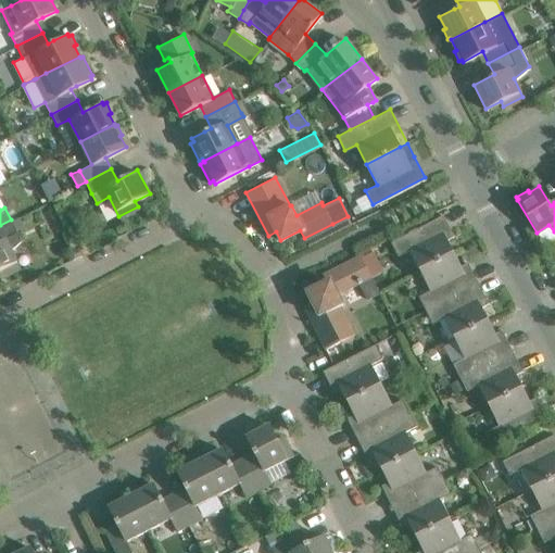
[(442,214),(390,240),(398,254),(408,249),(419,269),(453,252),(446,238),(453,235),(442,214)]
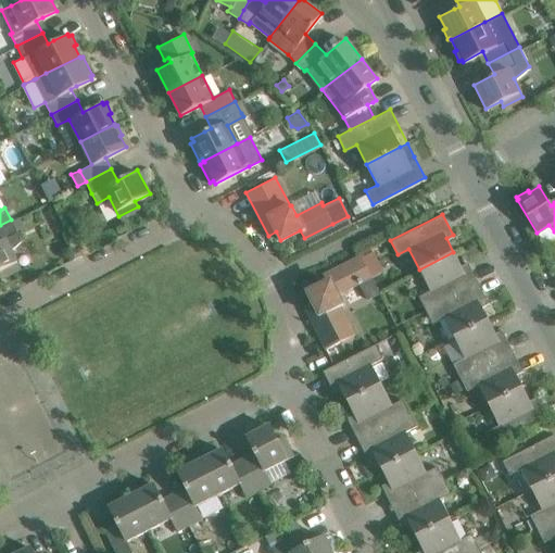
[(0,277),(20,267),(10,249),(21,240),(11,220),(0,225),(0,277)]
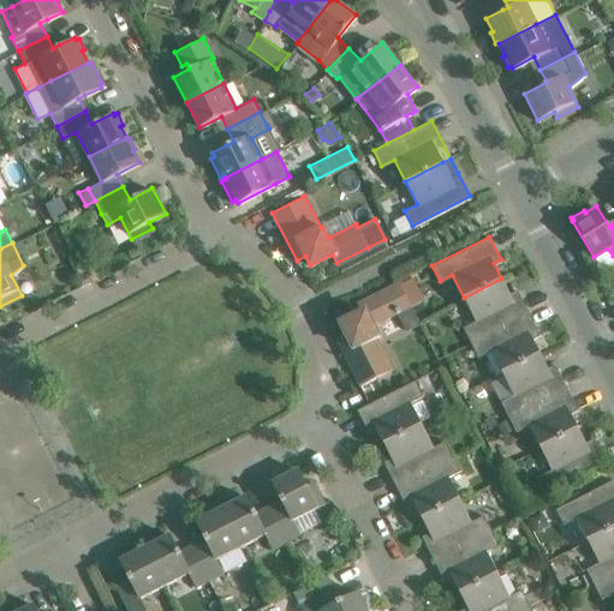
[(72,274),(78,286),(90,280),(84,268),(72,274)]
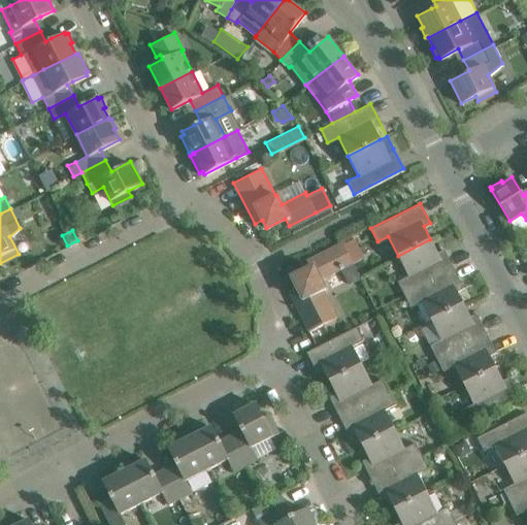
[(436,252),(430,239),(398,256),(407,274),(396,280),(403,293),(453,267),(443,248),(436,252)]
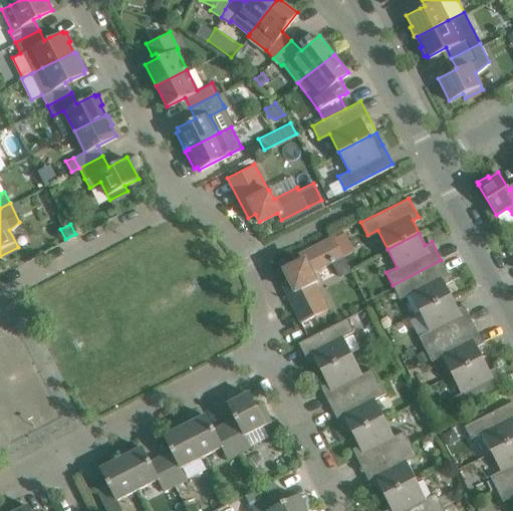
[(287,277),(280,281),(300,321),(327,307),(314,281),(315,280),(311,271),(342,255),(332,235),(297,252),(301,260),(283,269),(287,277)]
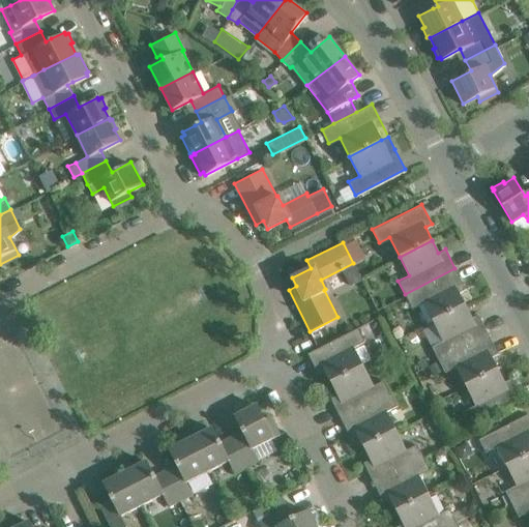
[(422,301),(432,321),(465,304),(458,291),(465,288),(454,268),(405,294),(411,308),(422,301)]
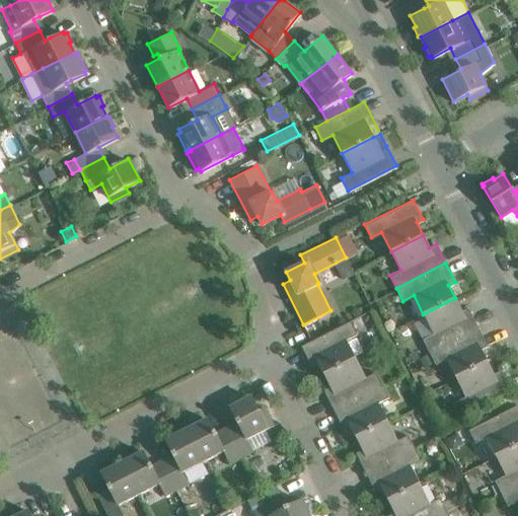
[(461,310),(455,298),(423,314),(433,333),(422,339),(428,351),(477,325),(467,306),(461,310)]
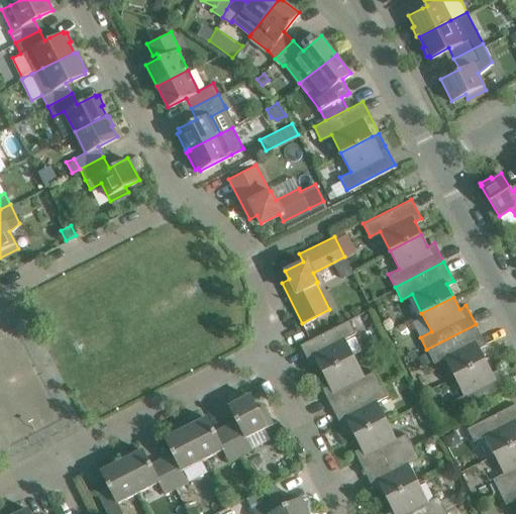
[(316,360),(322,372),(353,356),(344,337),(354,332),(348,318),(299,343),(309,364),(316,360)]
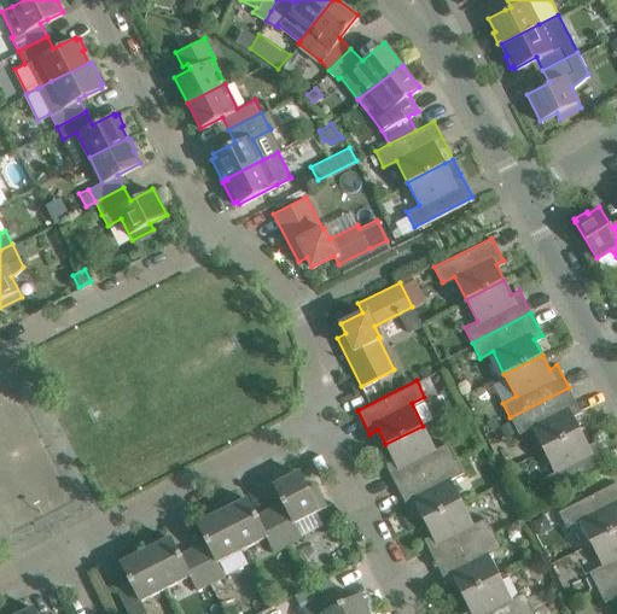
[(580,410),(569,387),(510,417),(518,433),(530,426),(542,449),(580,430),(572,414),(580,410)]
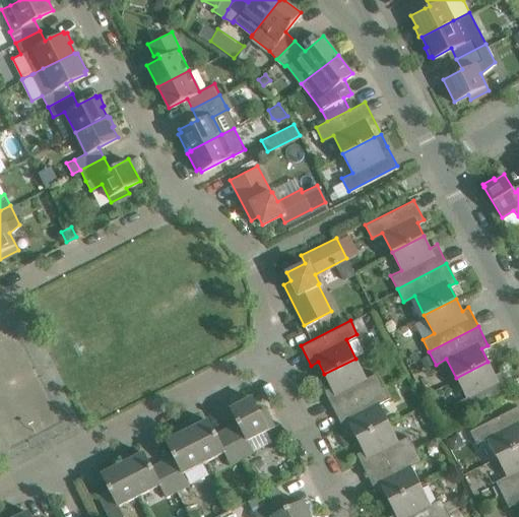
[(434,362),(429,352),(419,358),(425,366),(434,362)]
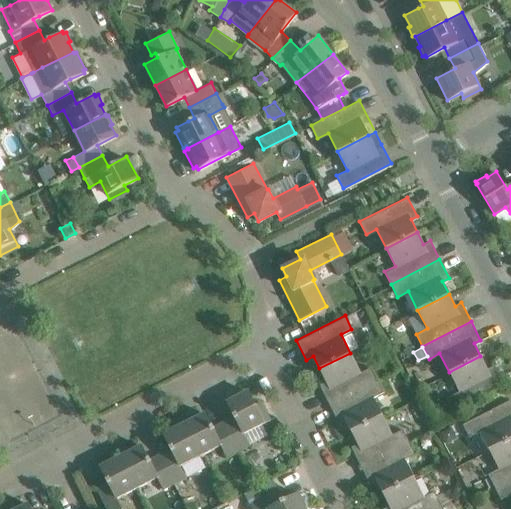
[(319,384),(328,403),(377,378),(370,366),(360,371),(350,353),(319,368),(325,381),(319,384)]
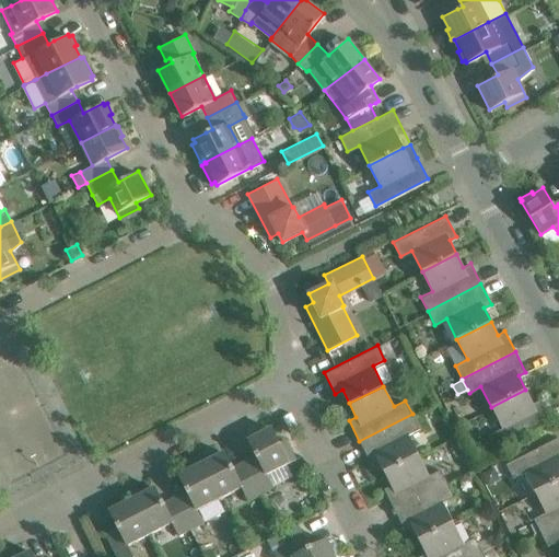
[(490,433),(497,448),(550,420),(539,398),(532,403),(525,390),(491,407),(501,427),(490,433)]
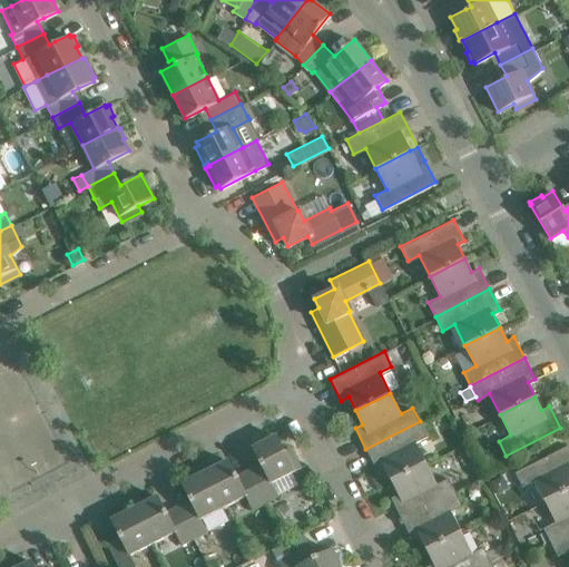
[(427,434),(420,421),(365,449),(376,470),(383,466),(390,479),(425,461),(414,441),(427,434)]
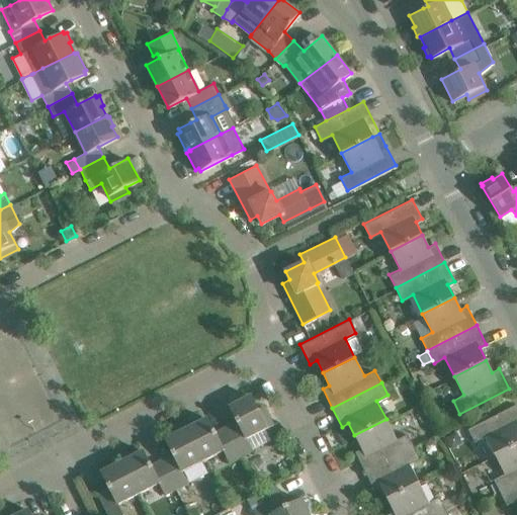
[(236,420),(225,426),(240,454),(252,448),(246,437),(272,423),(263,405),(257,408),(251,395),(229,406),(236,420)]
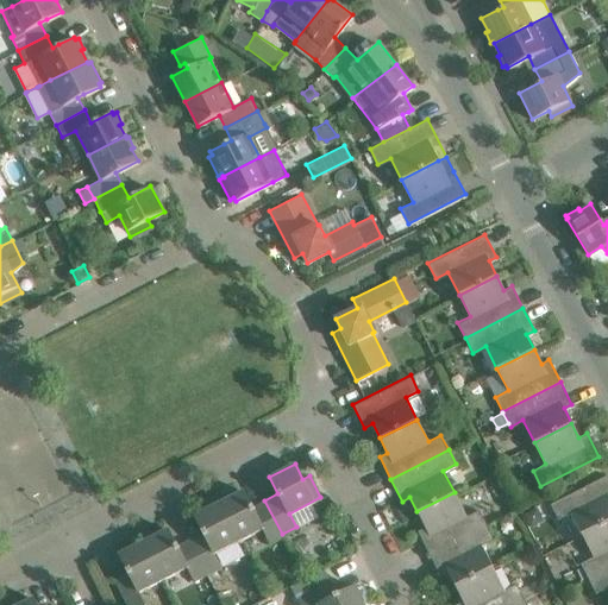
[(581,534),(607,520),(607,476),(607,473),(549,503),(557,518),(570,511),(581,534)]
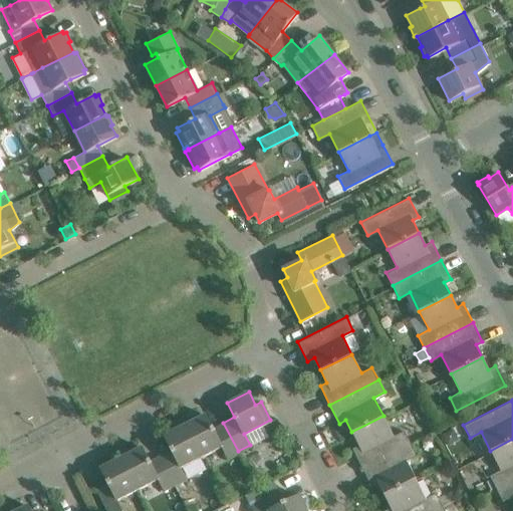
[(205,414),(184,424),(201,456),(221,446),(226,457),(238,451),(223,423),(213,428),(205,414)]
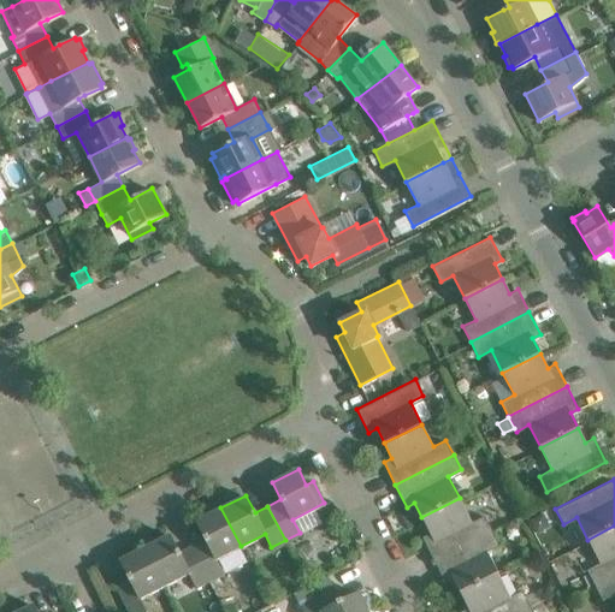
[(421,536),(433,559),(491,529),(484,515),(471,521),(460,498),(421,517),(430,533),(421,536)]
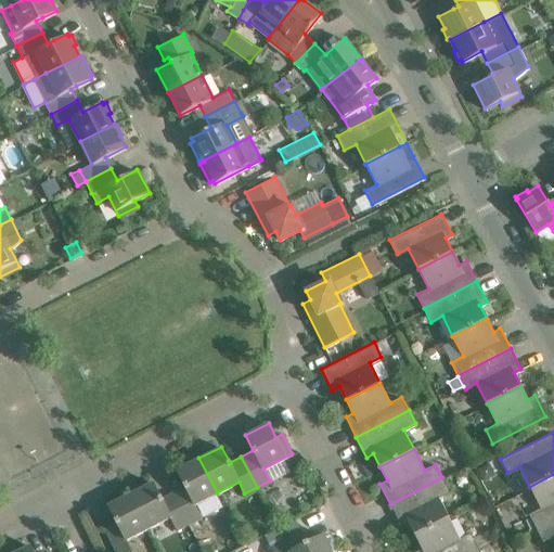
[(172,491),(189,523),(201,516),(194,503),(217,492),(198,458),(176,470),(184,485),(172,491)]
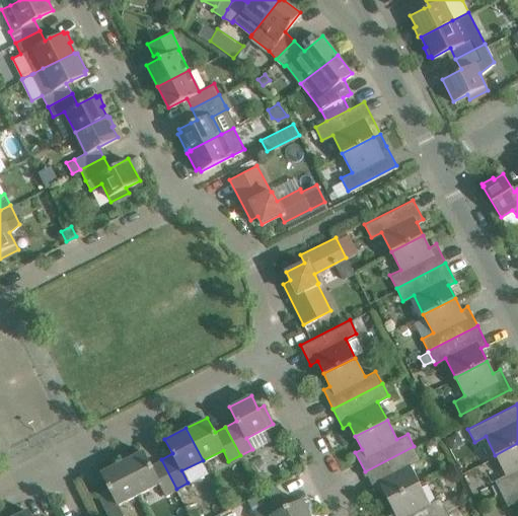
[(455,429),(442,435),(449,448),(461,441),(455,429)]
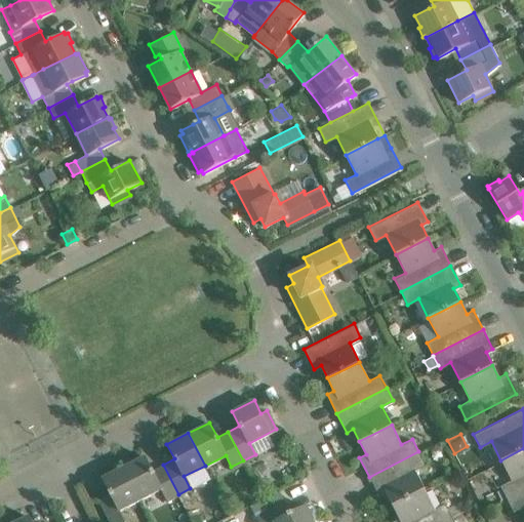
[(523,448),(500,460),(511,479),(499,485),(506,497),(523,488),(523,448)]
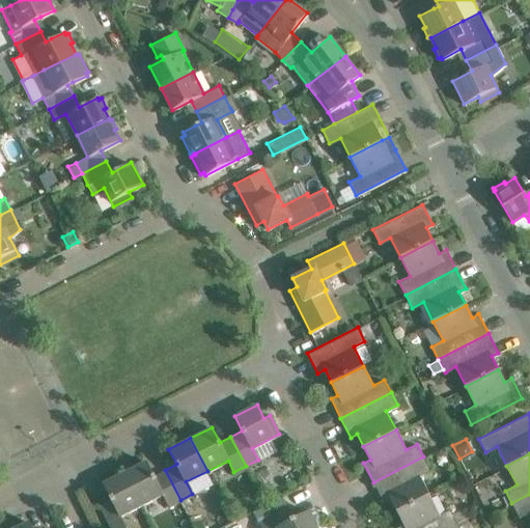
[(390,499),(396,510),(428,495),(419,475),(430,469),(423,456),(373,482),(383,502),(390,499)]
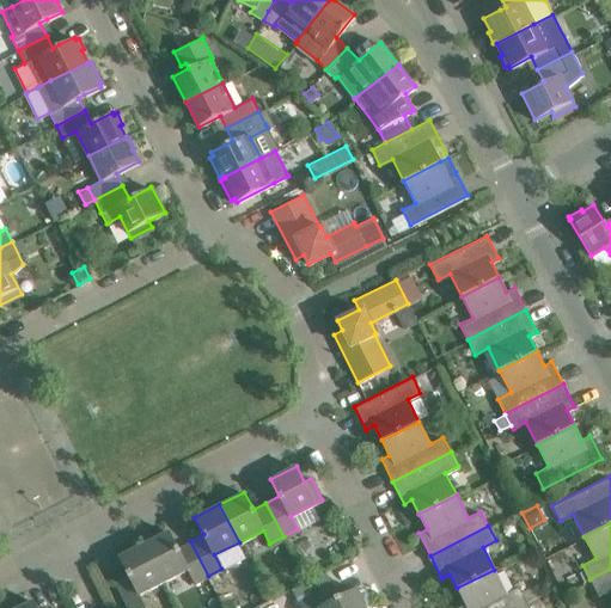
[(169,530),(144,544),(163,581),(187,569),(194,582),(208,576),(190,541),(177,547),(169,530)]
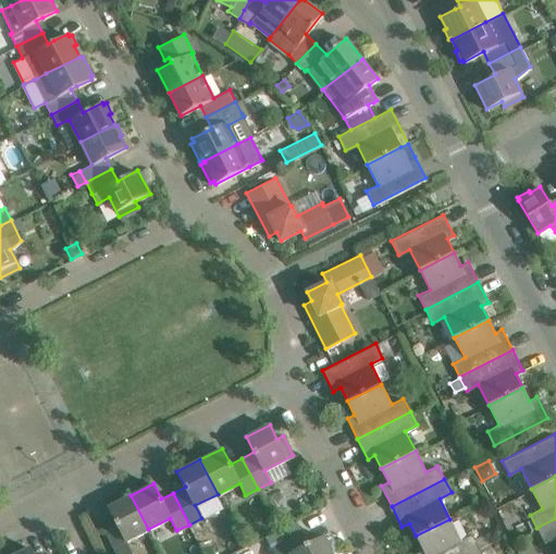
[(126,541),(148,529),(131,495),(108,506),(115,522),(103,528),(116,553),(130,553),(133,553),(126,541)]
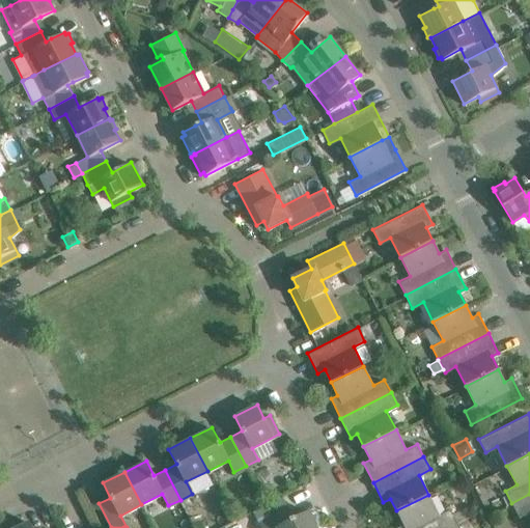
[(529,494),(511,503),(519,517),(529,510),(529,511),(529,494)]
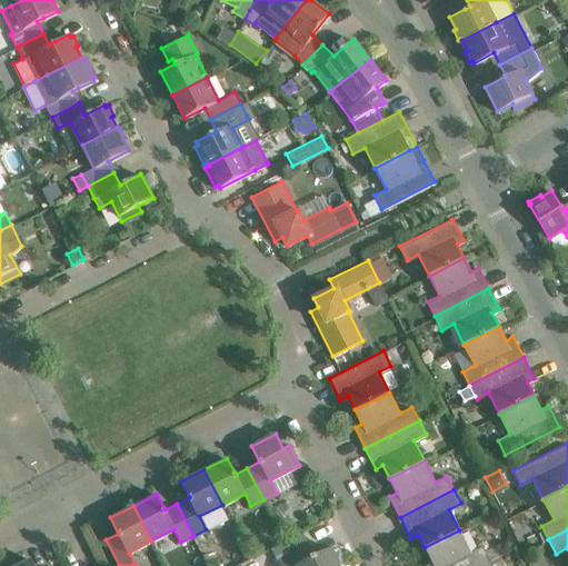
[(470,550),(459,530),(425,547),(431,562),(425,565),(474,565),(489,558),(481,545),(470,550)]
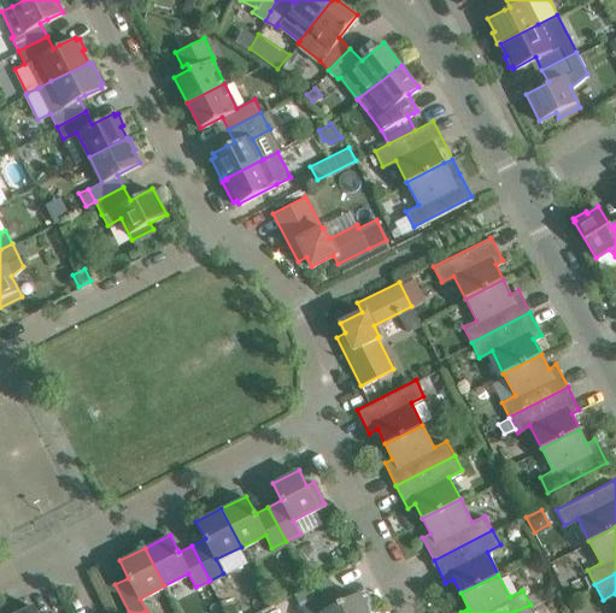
[(320,612),(368,612),(358,593),(341,601),(334,588),(300,606),(303,612),(320,612),(321,612),(320,612)]
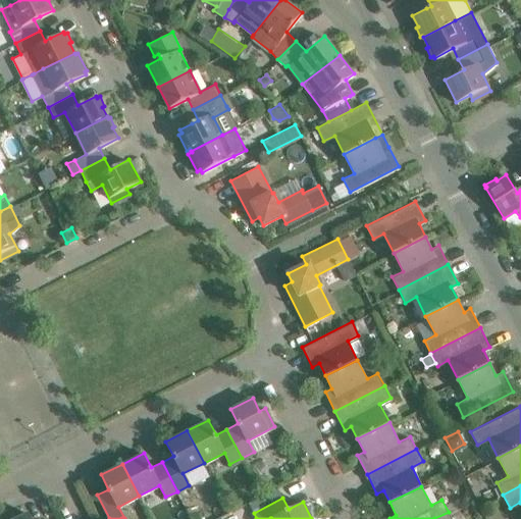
[(200,518),(196,510),(189,514),(191,518),(200,518)]
